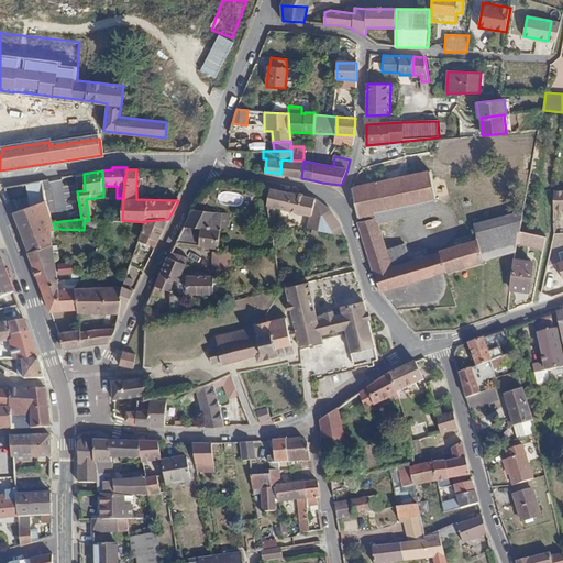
[(430,170),(352,188),(359,218),(375,213),(398,209),(437,200),(430,170)]
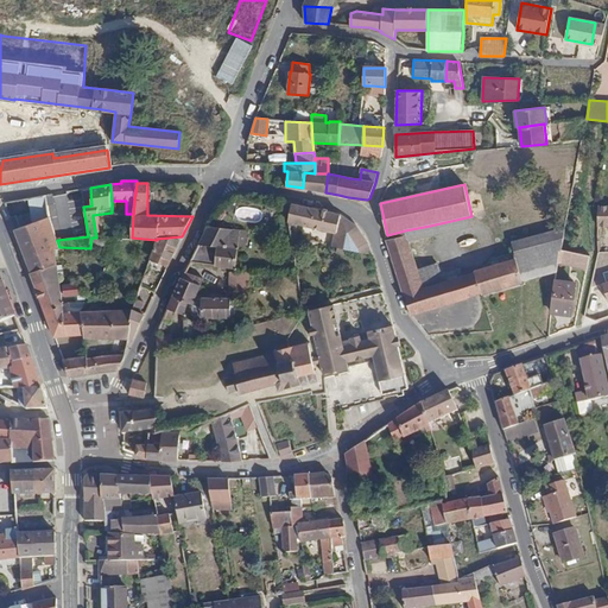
[(341,215),(292,204),(289,222),(336,233),(341,215)]
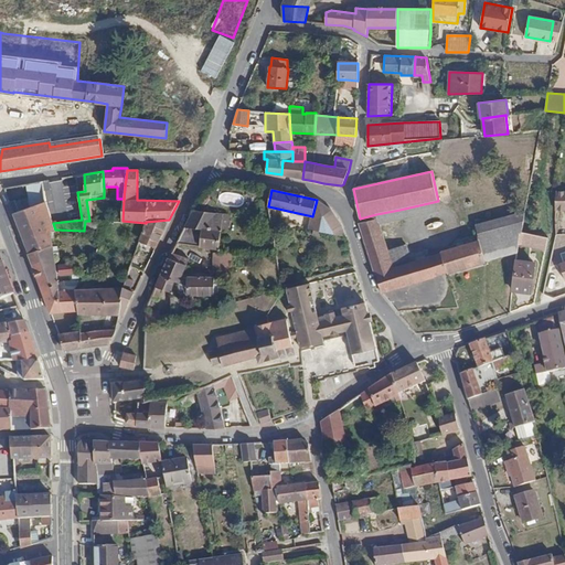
[(564,191),(556,192),(555,210),(564,210),(564,191)]
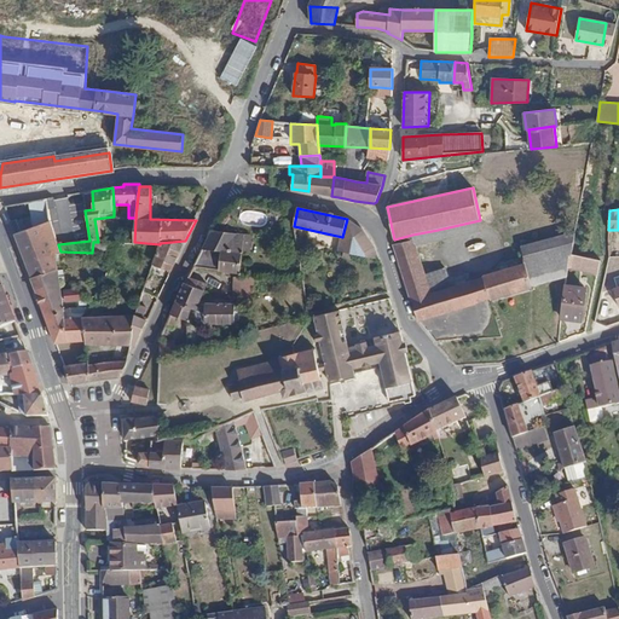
[(17,219),(11,221),(15,233),(21,231),(17,219)]
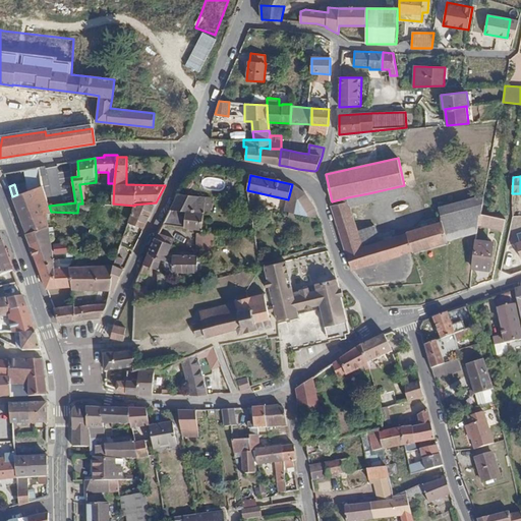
[(286,211),(319,217),(314,207),(305,193),(292,184),(288,199),(286,211)]
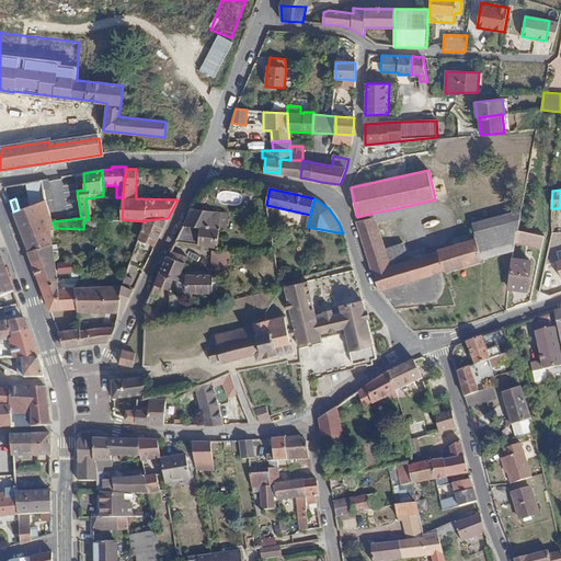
[(19,209),(13,212),(29,251),(52,242),(50,228),(55,228),(53,221),(45,199),(19,209)]
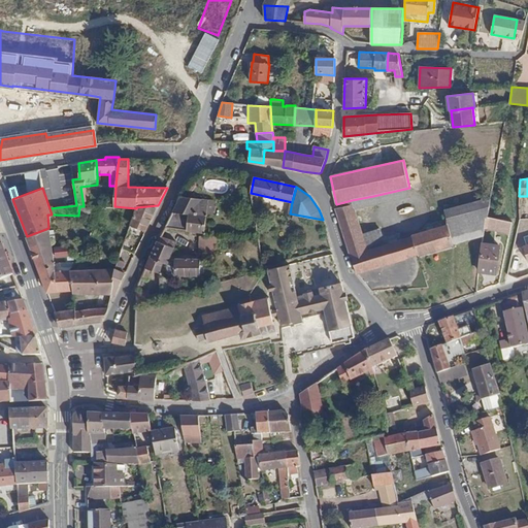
[(208,201),(180,196),(173,212),(165,227),(187,231),(205,233),(208,201)]
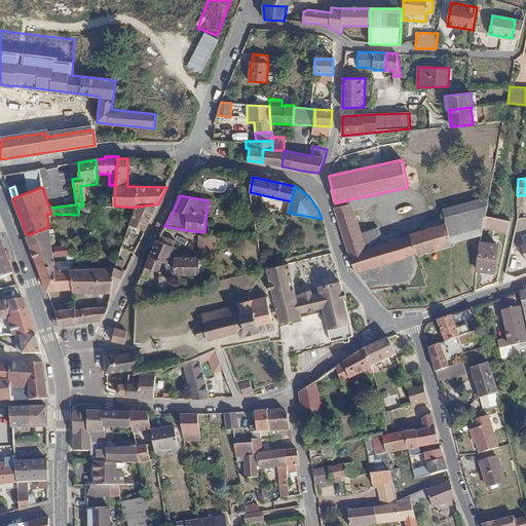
[(484,217),(486,216),(489,197),(443,210),(446,224),(451,242),(482,234),(483,227),(484,217)]
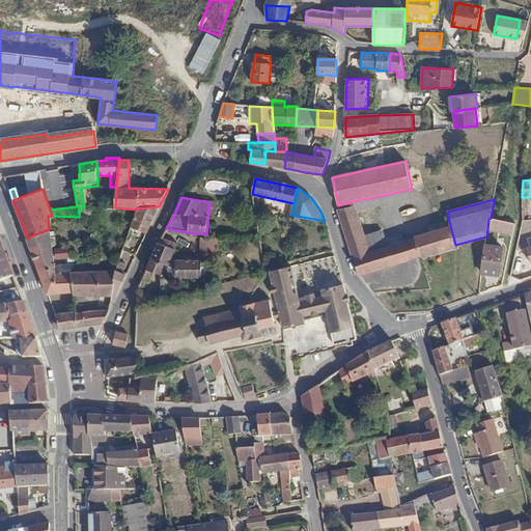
[(355,205),(337,210),(352,258),(353,257),(359,275),(411,259),(403,241),(387,246),(382,229),(364,235),(355,205)]
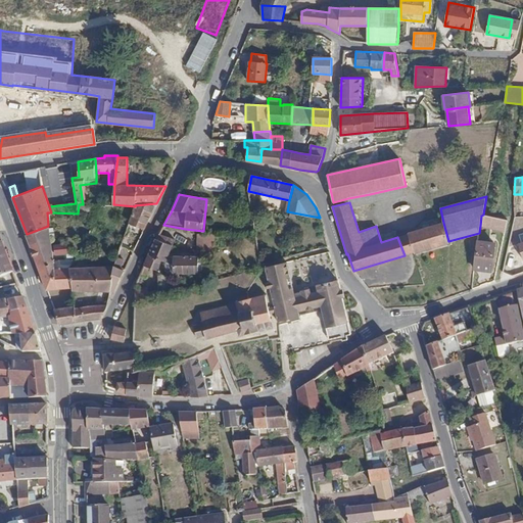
[(129,223),(145,229),(156,203),(135,205),(135,206),(129,223)]
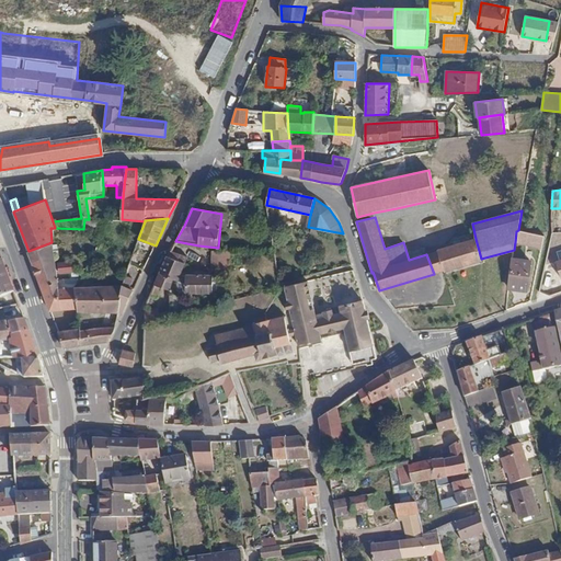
[(518,230),(516,231),(515,242),(542,248),(545,236),(518,230)]
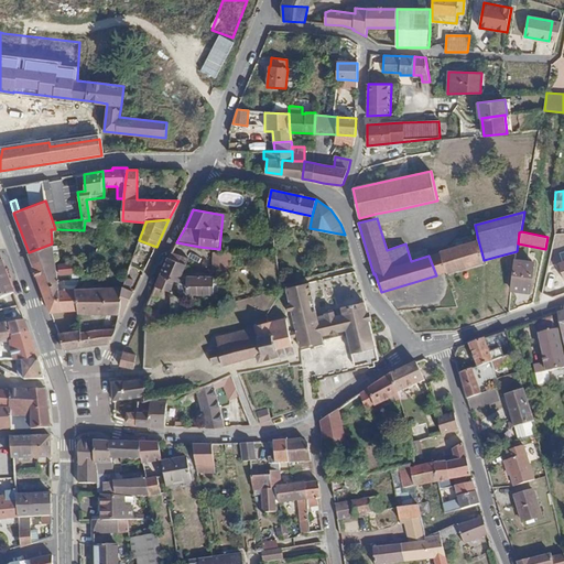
[(484,261),(478,240),(464,245),(457,247),(438,252),(445,272),(484,261)]
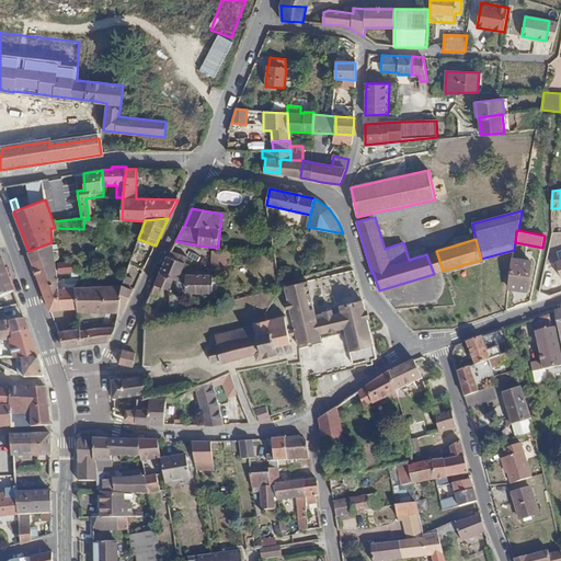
[(52,242),(29,251),(39,283),(50,311),(78,309),(76,287),(58,287),(57,278),(52,242)]
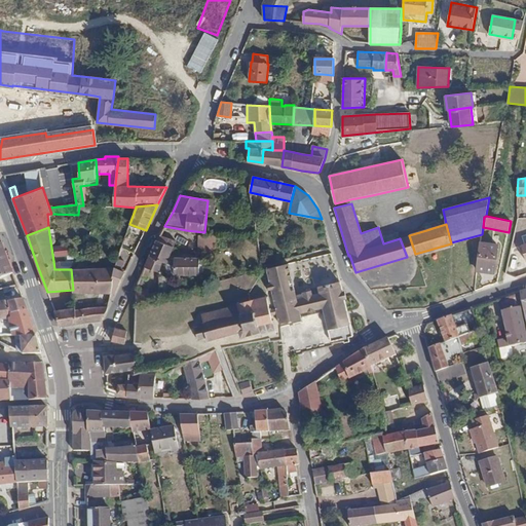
[(176,241),(159,235),(157,239),(145,267),(150,269),(159,272),(162,262),(165,263),(166,263),(170,255),(174,247),(176,241)]
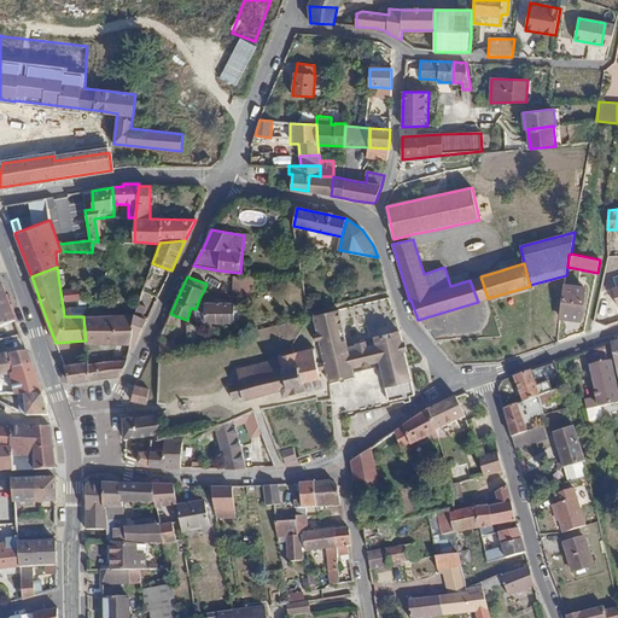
[(252,297),(254,277),(234,277),(233,296),(252,297)]
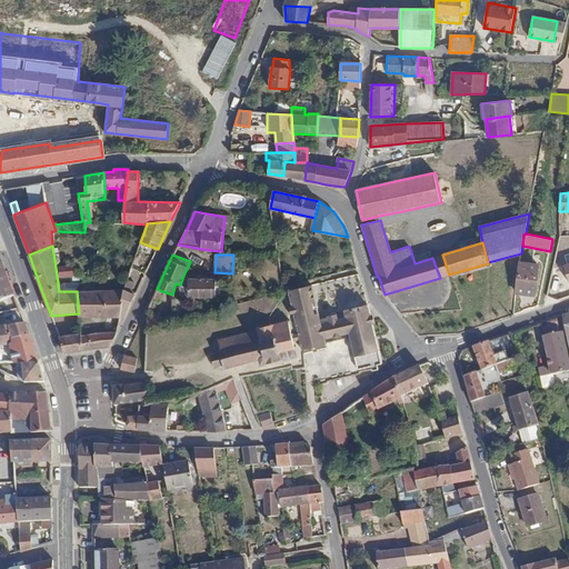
[(432,258),(440,278),(449,275),(442,255),(432,258)]
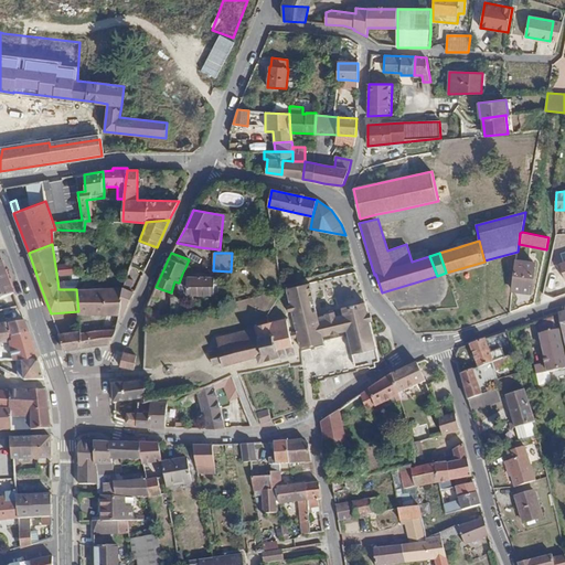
[(57,263),(60,273),(73,272),(72,260),(57,263)]
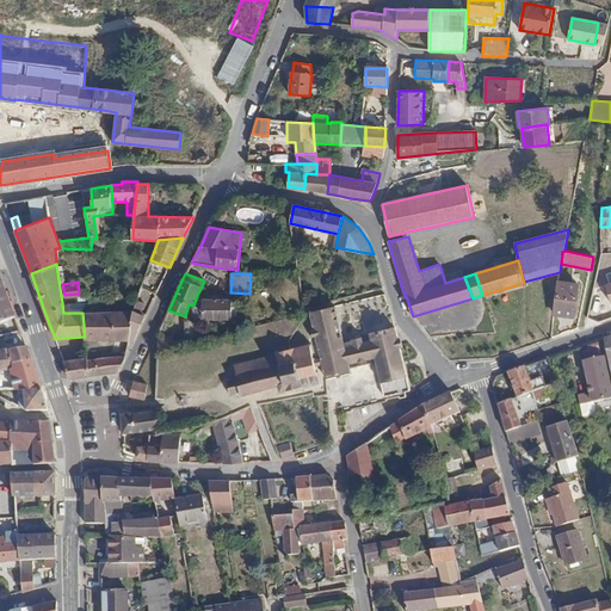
[(0,323),(16,318),(10,302),(2,283),(0,283),(0,323)]
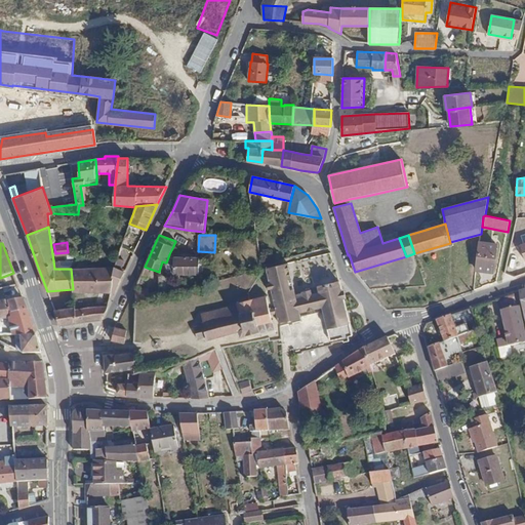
[(480,243),(477,270),(493,272),(496,245),(480,243)]
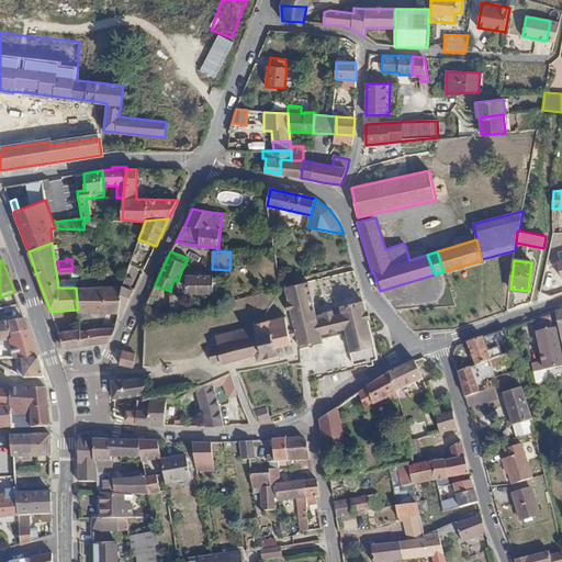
[(186,298),(191,299),(191,293),(221,293),(222,280),(213,280),(213,277),(209,277),(209,271),(189,271),(189,272),(181,272),(178,281),(177,281),(177,291),(186,298)]
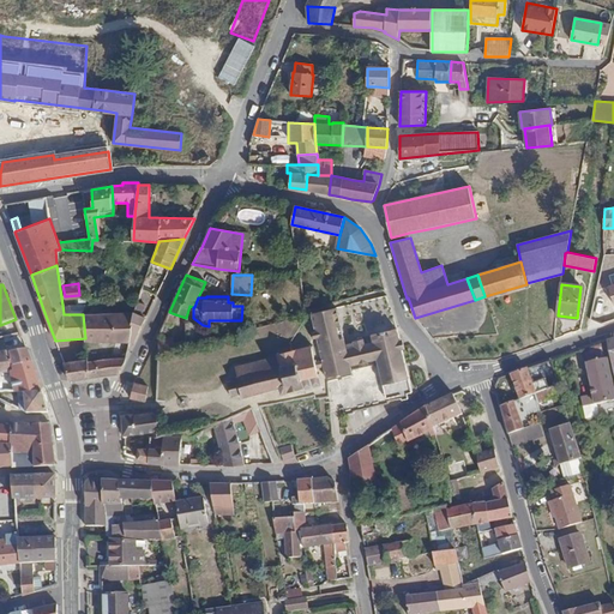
[(130,342),(134,343),(148,315),(142,313),(145,305),(137,302),(133,313),(130,342)]
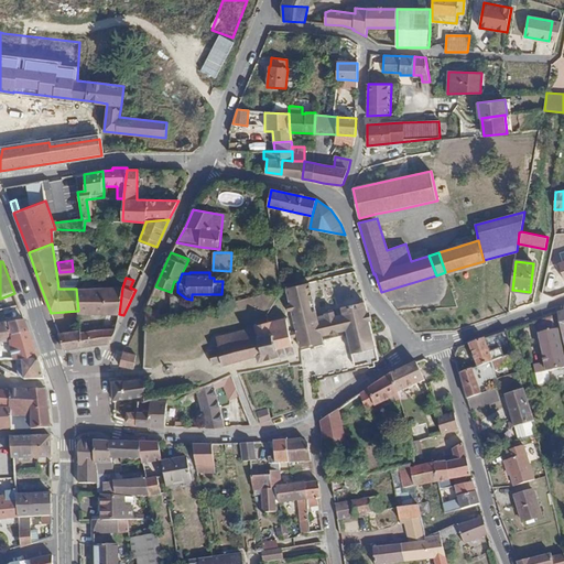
[(370,362),(379,360),(365,302),(342,307),(343,314),(332,316),(329,310),(322,312),(323,314),(317,315),(310,282),(286,288),(301,347),(323,342),(323,340),(347,334),(353,353),(351,353),(355,366),(370,362)]
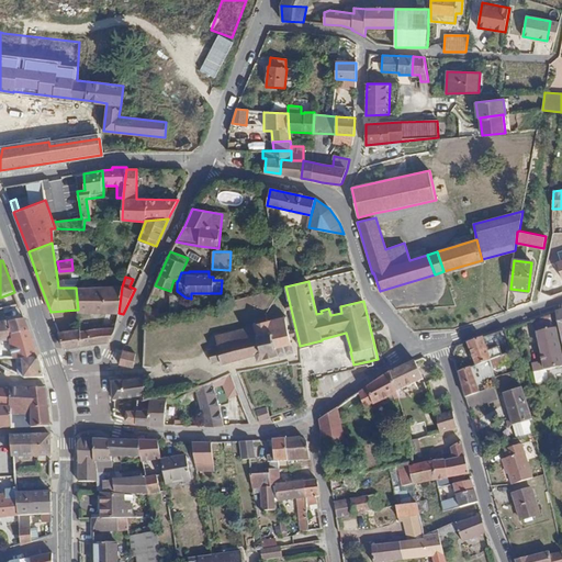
[(160,288),(155,285),(150,296),(155,299),(160,288)]
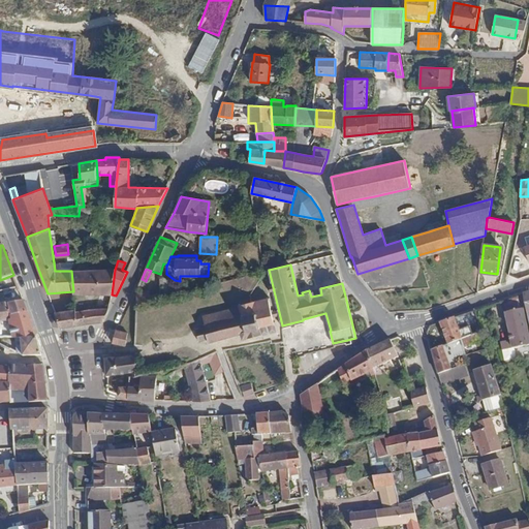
[(71,271),(73,291),(73,293),(112,296),(112,294),(115,270),(71,271)]
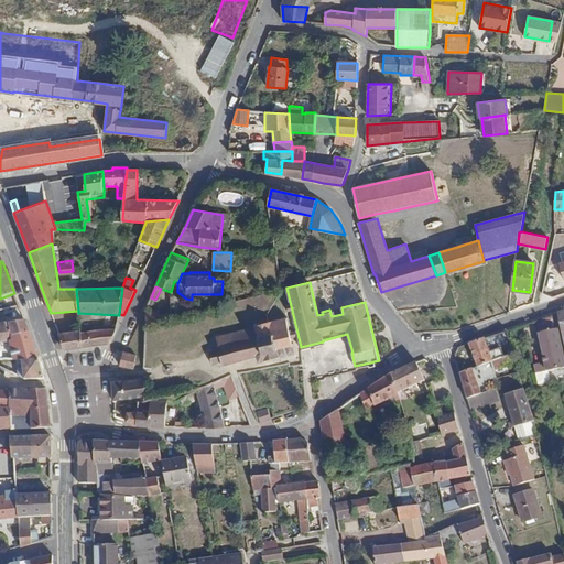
[(158,306),(147,306),(145,326),(172,320),(171,313),(158,313),(158,306)]
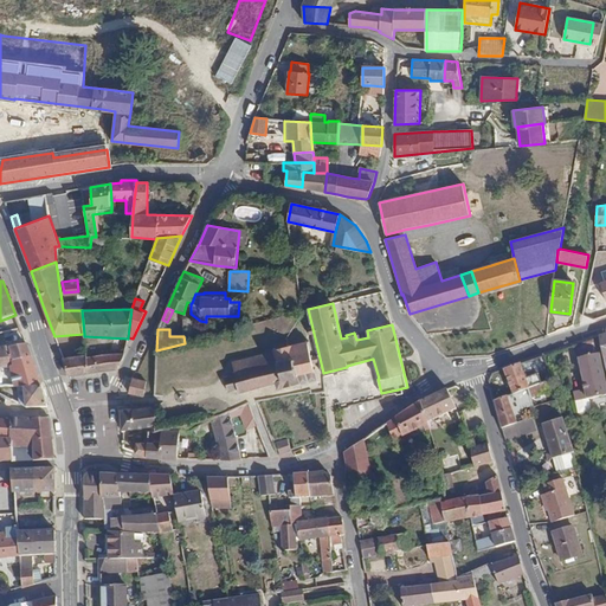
[(603,353),(599,337),(577,345),(581,358),(579,358),(585,389),(573,392),(578,413),(600,410),(598,397),(605,394),(605,382),(600,353),(603,353)]
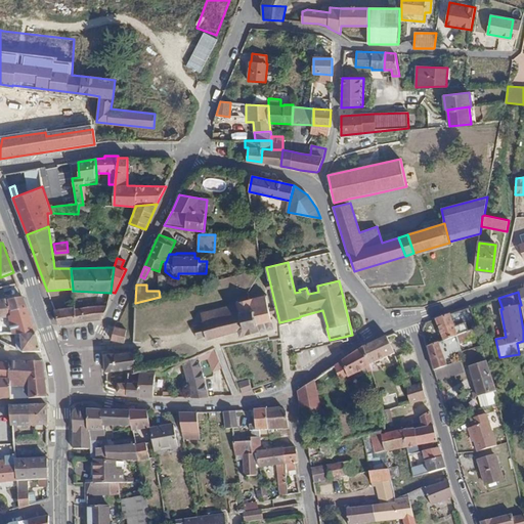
[(273,328),(266,295),(250,299),(235,303),(236,304),(202,313),(204,323),(194,326),(198,339),(206,336),(207,339),(238,331),(242,336),(245,335),(246,335),(273,328)]
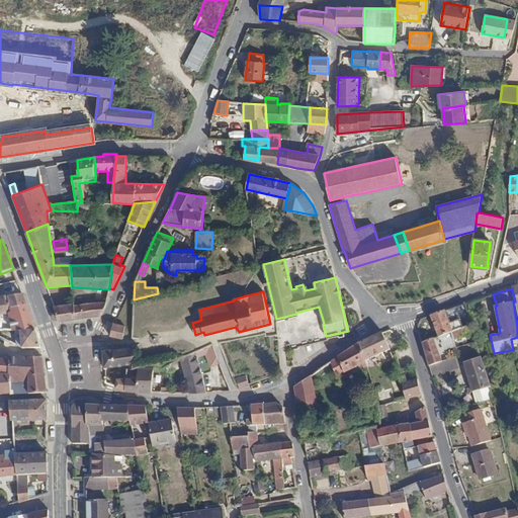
[(0,313),(8,311),(26,306),(23,294),(0,297),(0,313)]
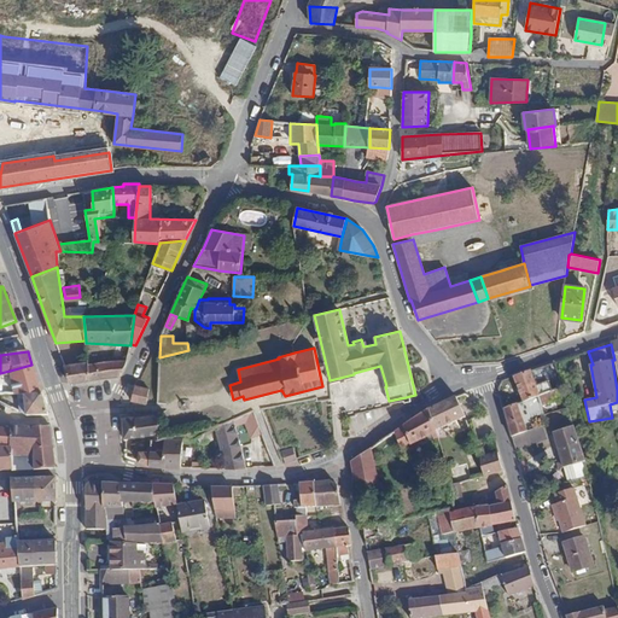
[(101,365),(101,379),(118,377),(126,365),(127,361),(100,363),(101,365)]
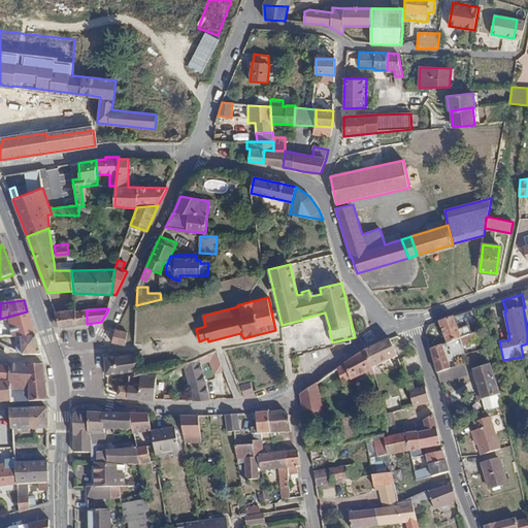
[(75,309),(55,312),(60,328),(76,326),(75,311),(75,309)]
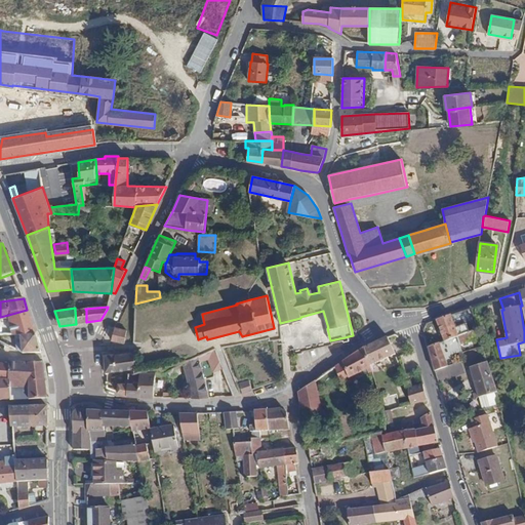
[(85,309),(75,310),(76,324),(86,322),(85,309)]
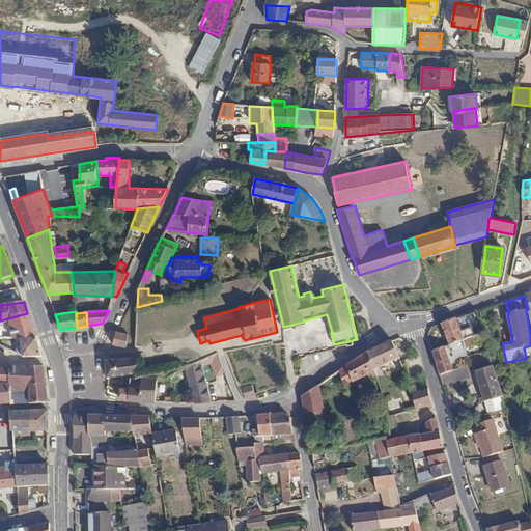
[(483,333),(477,312),(464,316),(466,324),(458,325),(456,318),(442,324),(450,345),(463,340),(483,333)]
